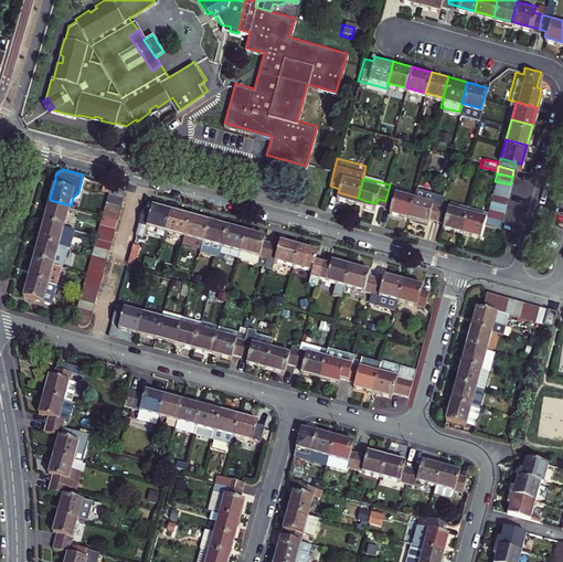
[(108,191),(123,195),(124,194),(124,190),(123,187),(120,184),(103,180),(102,187),(109,189),(108,191)]
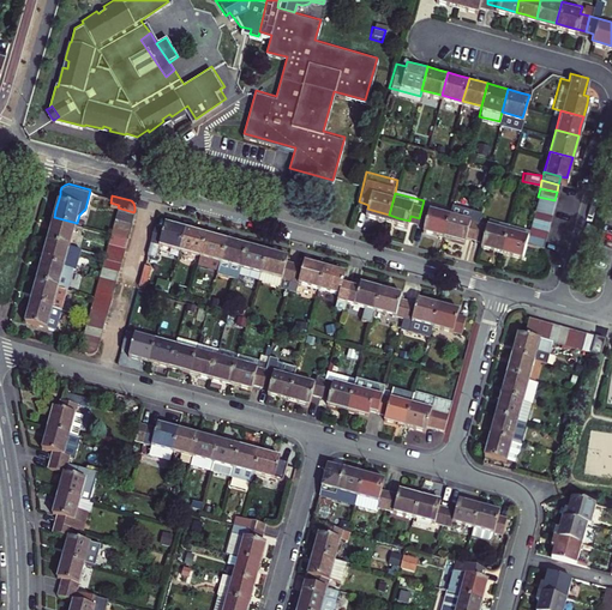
[(555,200),(538,197),(535,204),(552,209),(555,200)]
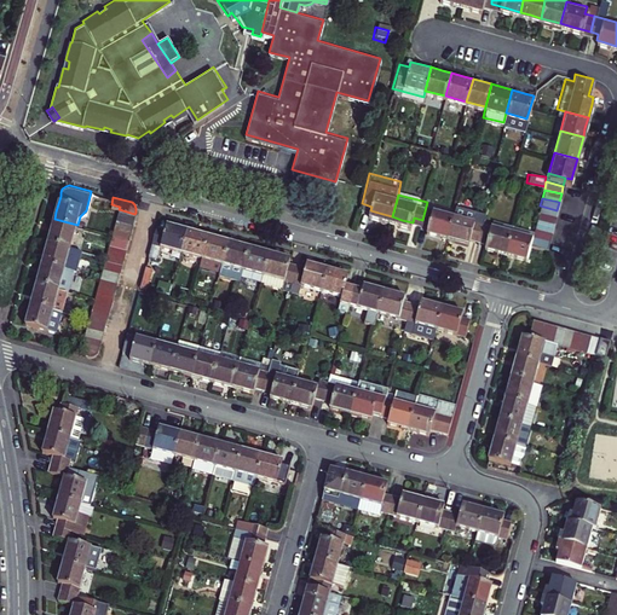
[(449,232),(455,210),(427,202),(422,220),(430,221),(428,227),(438,230),(449,232)]
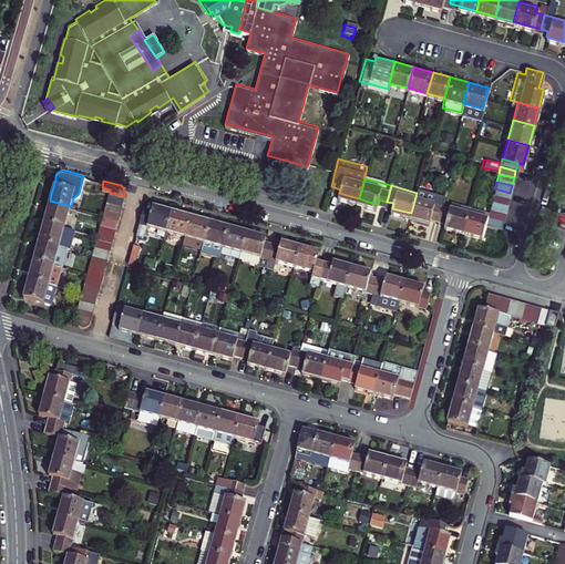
[(510,193),(494,188),(492,196),(507,201),(510,193)]
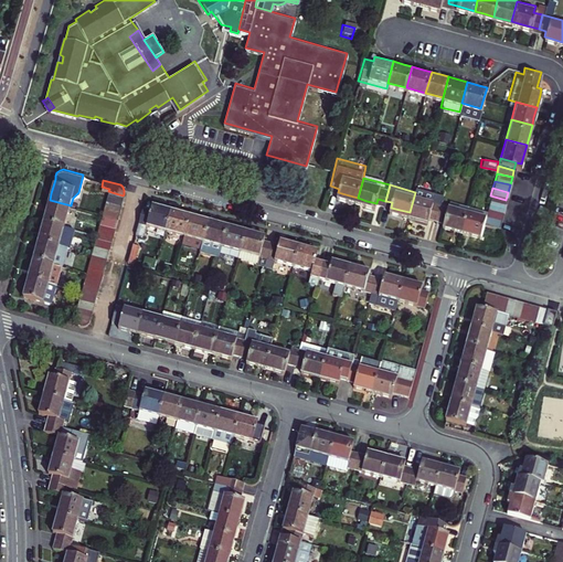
[(121,203),(123,195),(108,191),(106,199),(121,203)]
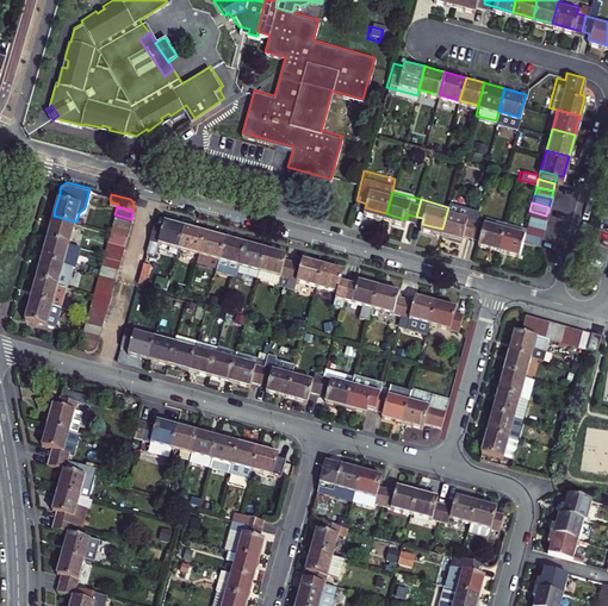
[(472,231),(477,214),(448,207),(442,229),(453,231),(463,235),(464,230),(472,231)]
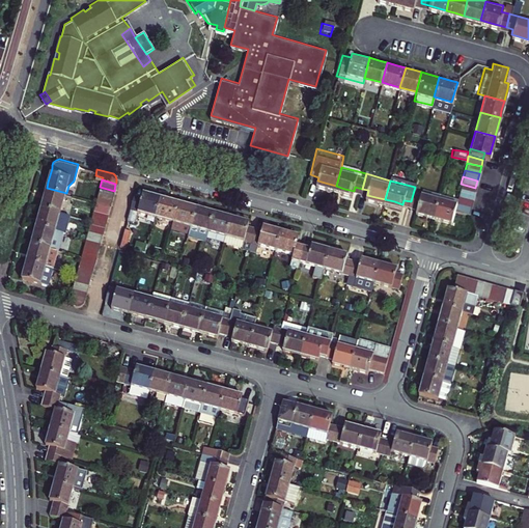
[(461,184),(458,191),(473,195),(475,188),(461,184)]
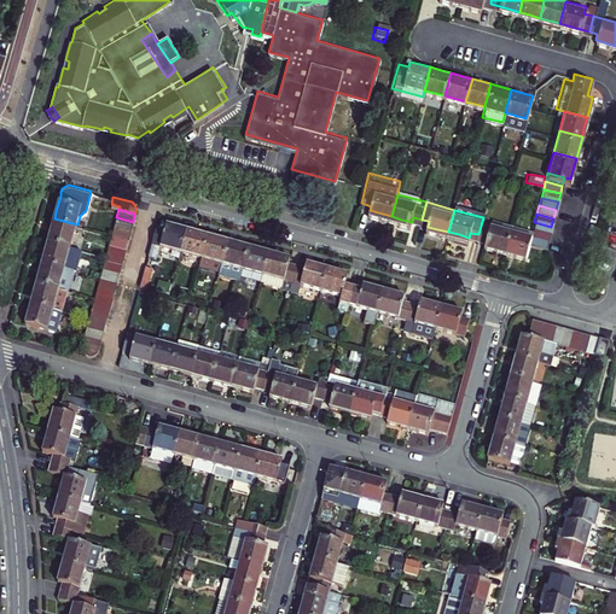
[(129,231),(133,222),(116,217),(114,227),(129,231)]
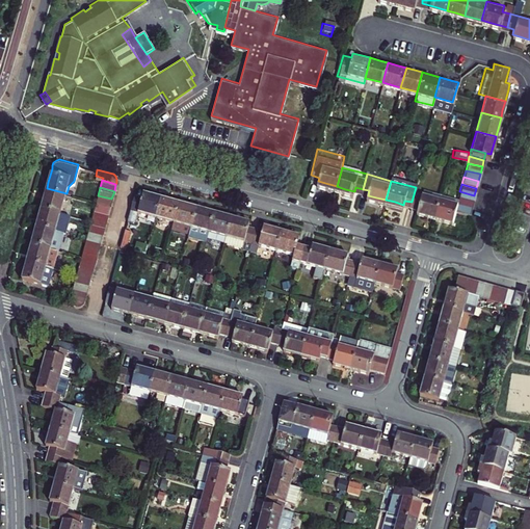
[(416,187),(412,202),(418,204),(417,208),(425,210),(435,213),(441,194),(416,187)]
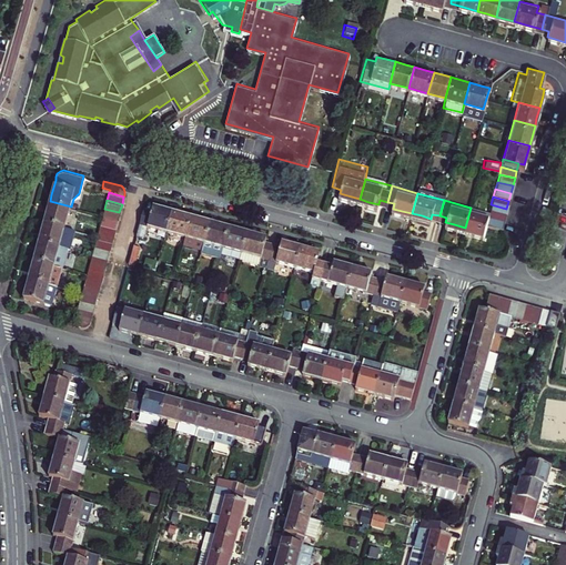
[(47,212),(44,220),(66,226),(71,207),(50,201),(47,212)]
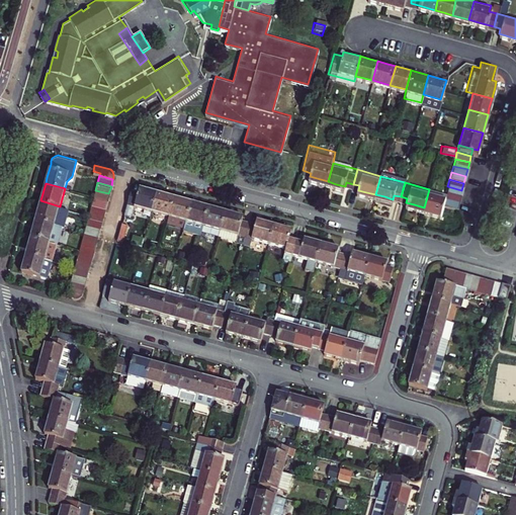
[(132,188),(124,212),(133,215),(136,204),(153,209),(158,190),(148,187),(141,185),(140,190),(132,188)]
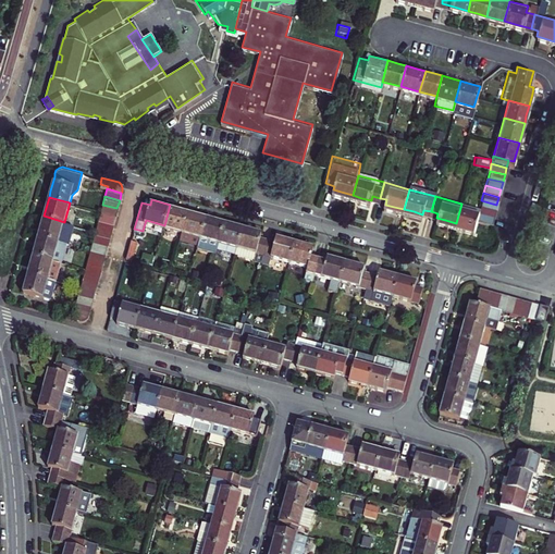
[(481,200),(480,208),(495,212),(496,205),(481,200)]
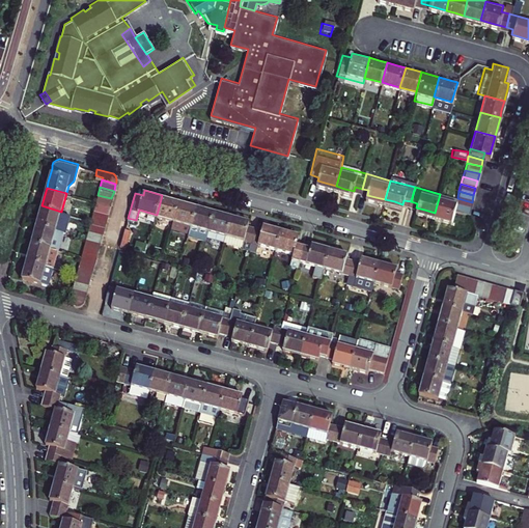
[(456,198),(440,194),(435,213),(443,215),(451,218),(455,205),(456,198)]
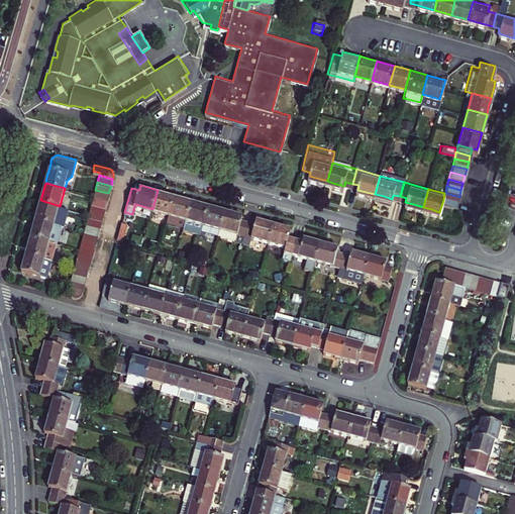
[(107,200),(108,193),(95,190),(93,196),(107,200)]
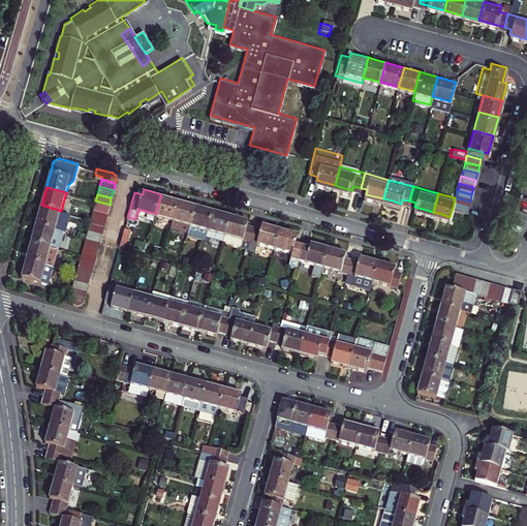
[(156,214),(173,218),(178,199),(168,196),(161,194),(156,214)]
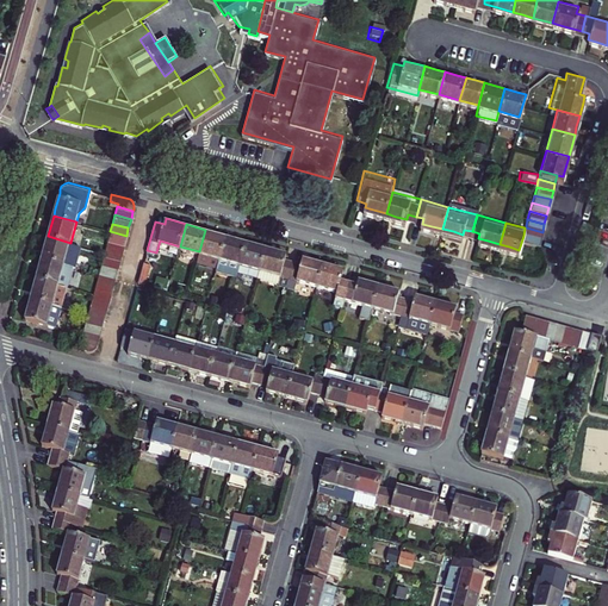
[(525,227),(523,236),(540,241),(543,232),(526,227),(525,227)]
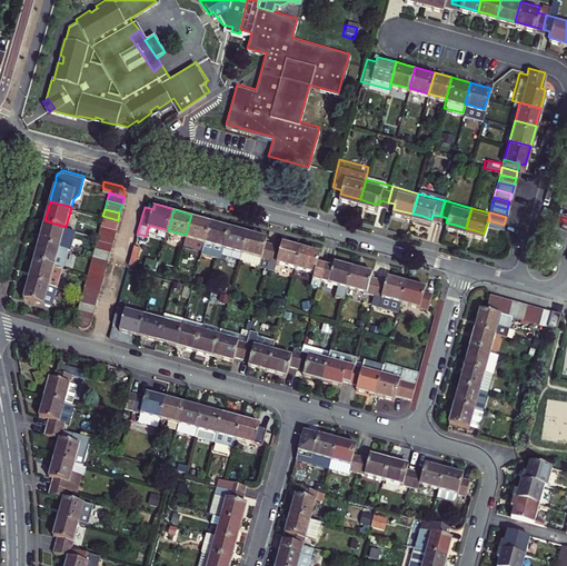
[(206,240),(210,219),(199,217),(191,215),(186,235),(206,240)]
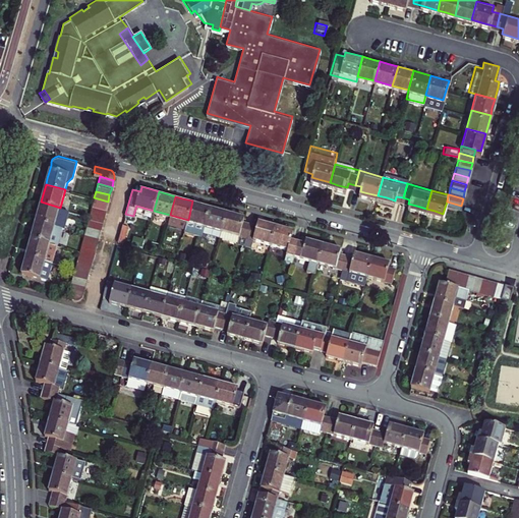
[(108,202),(94,197),(92,206),(106,209),(108,202)]
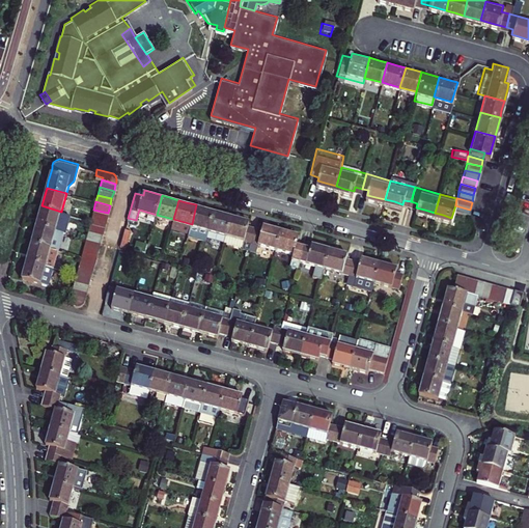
[(205,239),(206,235),(214,210),(204,206),(196,204),(192,224),(189,234),(205,239)]
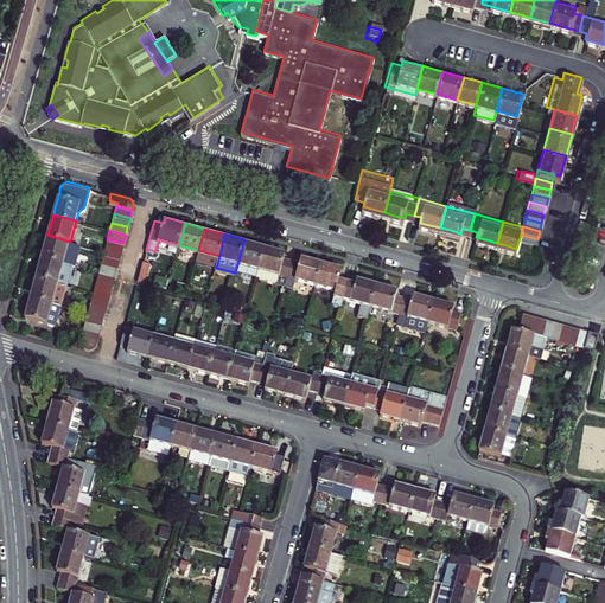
[(44,248),(43,255),(72,263),(74,264),(80,244),(70,242),(48,235),(44,248)]
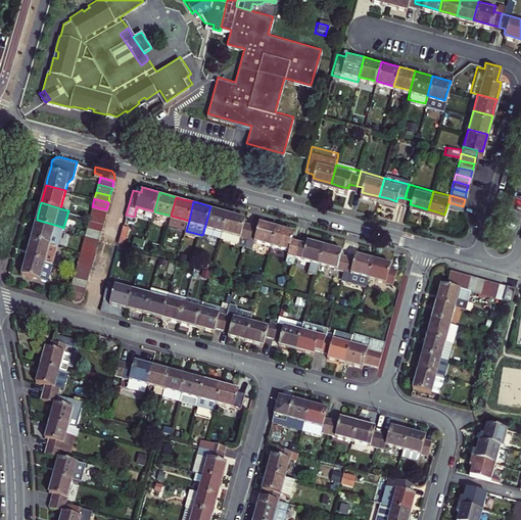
[(91,213),(104,217),(106,209),(92,206),(91,213)]
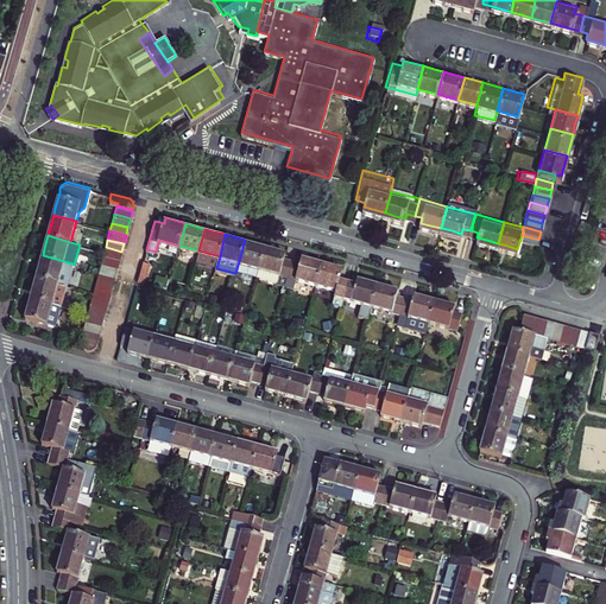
[(259,267),(265,245),(254,242),(245,240),(237,269),(257,274),(259,267)]
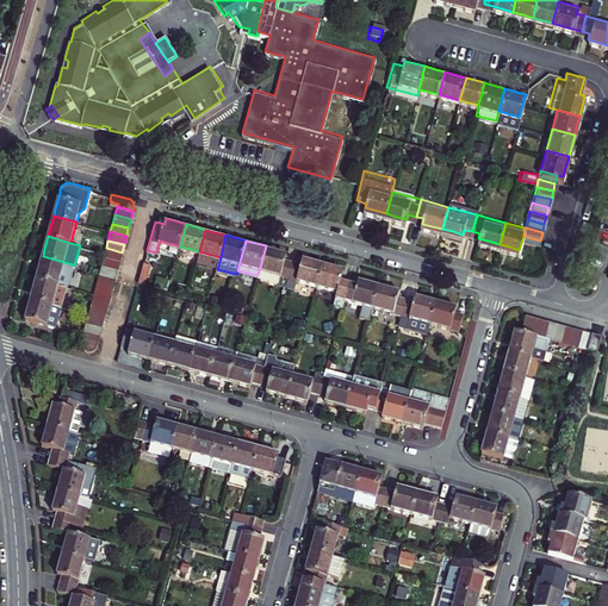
[(289,276),(293,258),(285,256),(286,251),(279,249),(266,245),(260,268),(289,276)]
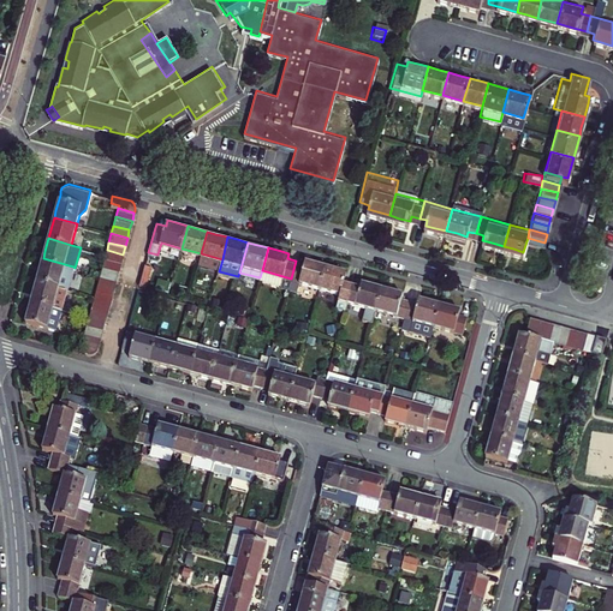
[(120,262),(123,255),(107,250),(106,255),(105,258),(120,262)]
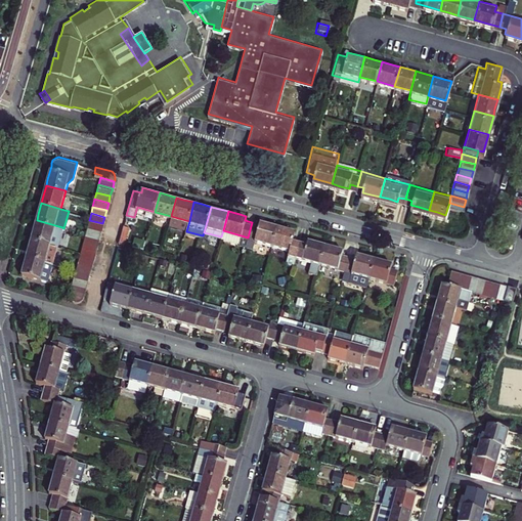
[(62,227),(37,220),(34,229),(32,237),(57,245),(62,227)]
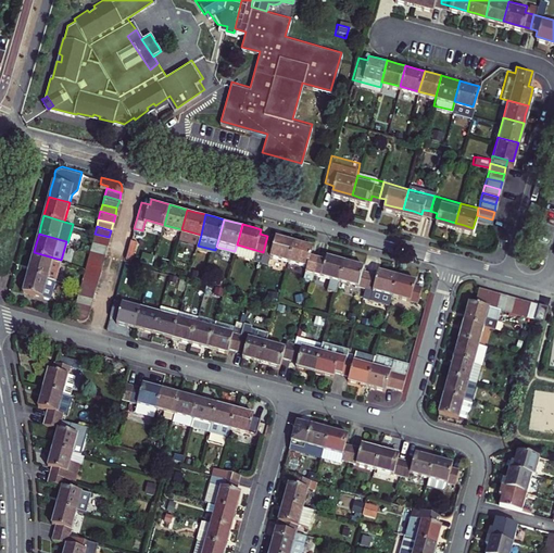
[(92,239),(108,243),(109,237),(95,234),(92,239)]
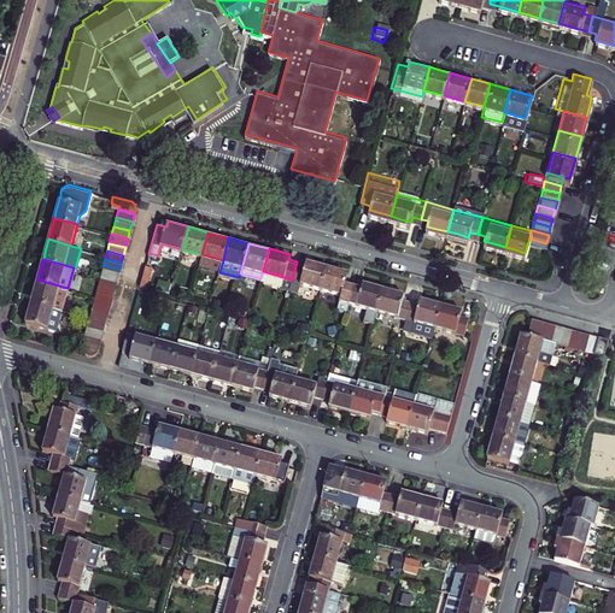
[(290,287),(290,289),(298,292),(300,282),(321,287),(327,265),(317,261),(306,259),(305,264),(297,261),(292,280),(290,287)]
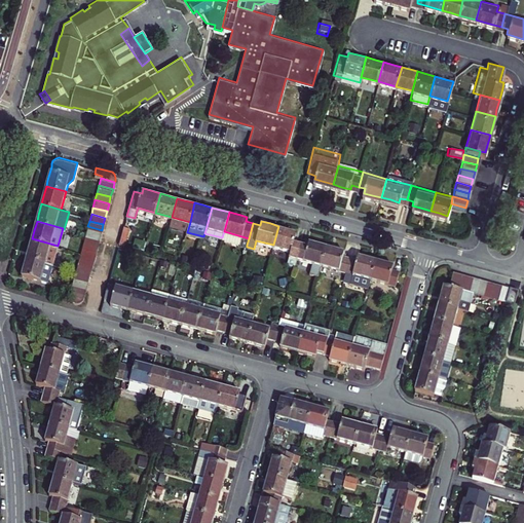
[(120,241),(127,244),(133,225),(125,223),(120,241)]
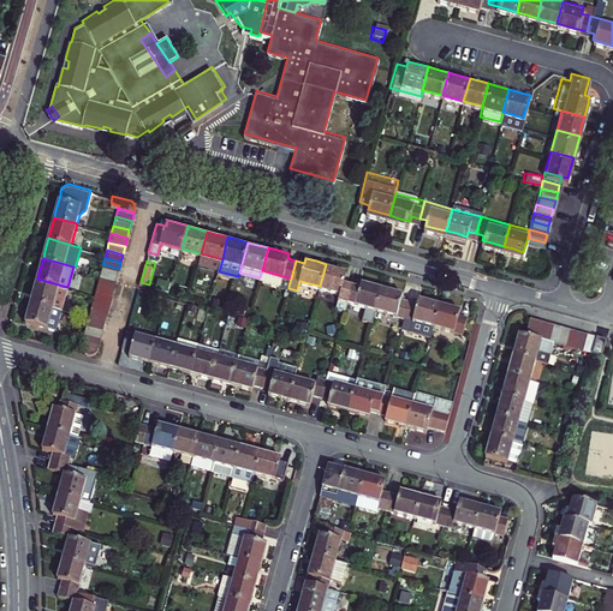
[(117,277),(119,269),(102,264),(100,274),(117,277)]
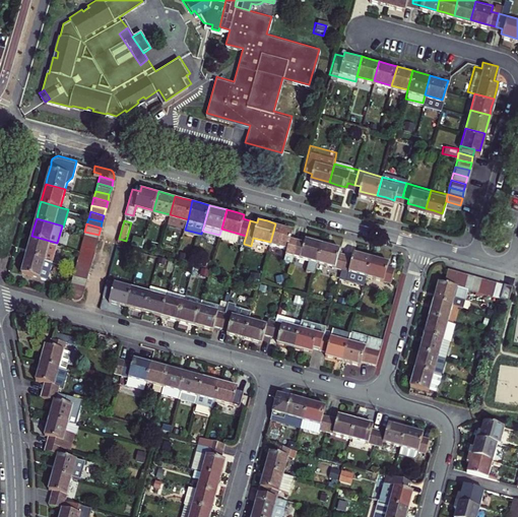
[(275,223),(270,242),(288,247),(286,252),(294,254),(298,239),(290,238),(294,228),(285,225),(275,223)]
